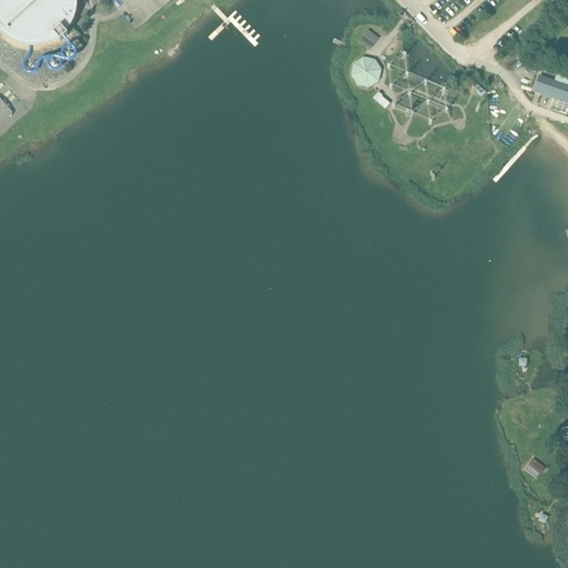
[(0,0),(0,32),(1,33),(2,32),(9,39),(17,43),(26,46),(34,46),(43,44),(50,42),(57,39),(60,43),(68,36),(64,32),(66,30),(67,28),(68,27),(72,19),(73,10),(73,1),(73,0),(0,0)]
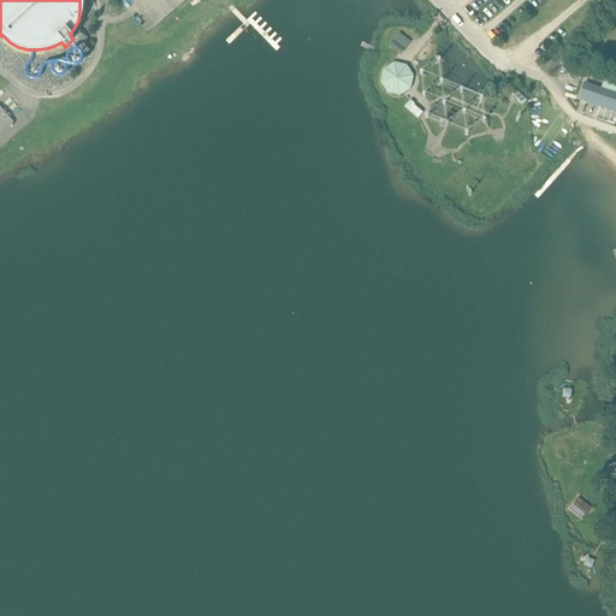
[(398,34),(390,46),(402,54),(410,42),(398,34)]
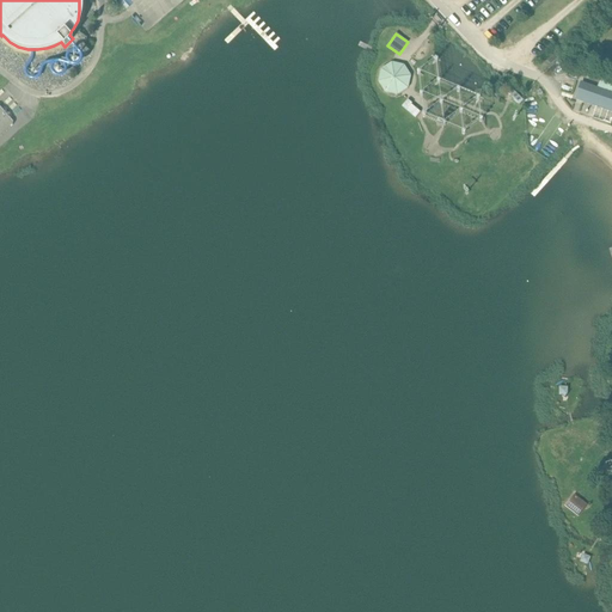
[(556,53),(546,61),(550,65),(560,57),(556,53)]
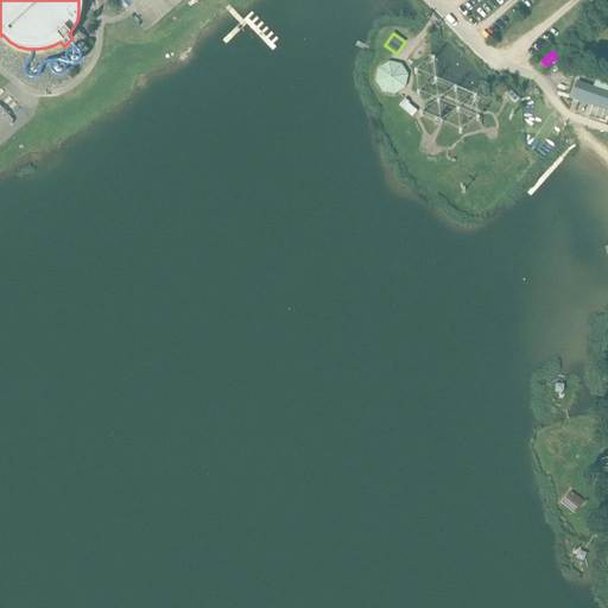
[(378,69),(375,81),(382,93),(394,95),(405,88),(409,76),(401,64),(388,62),(378,69)]
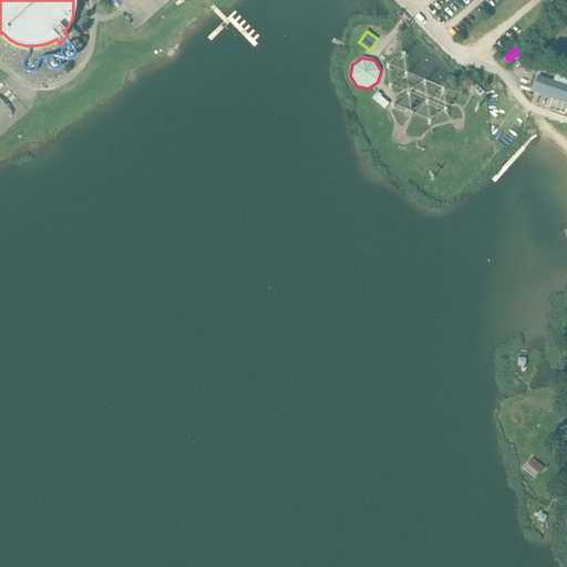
[(566,72),(557,69),(553,82),(539,78),(535,90),(566,101),(566,72)]
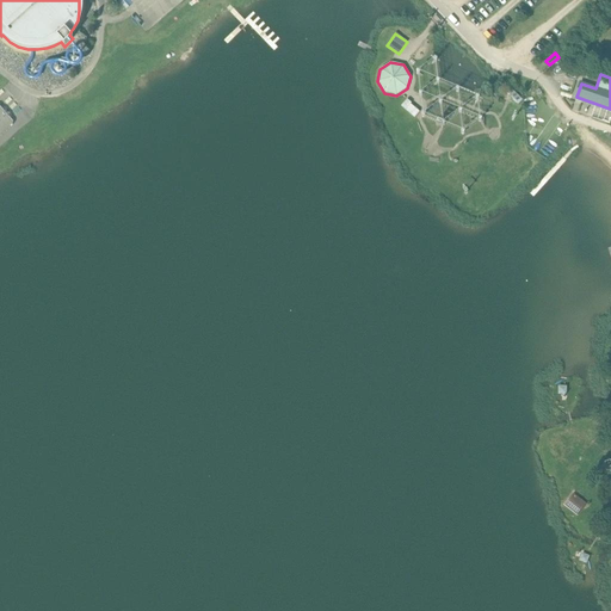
[(501,81),(498,84),(501,87),(518,104),(523,100),(503,80),(501,81)]
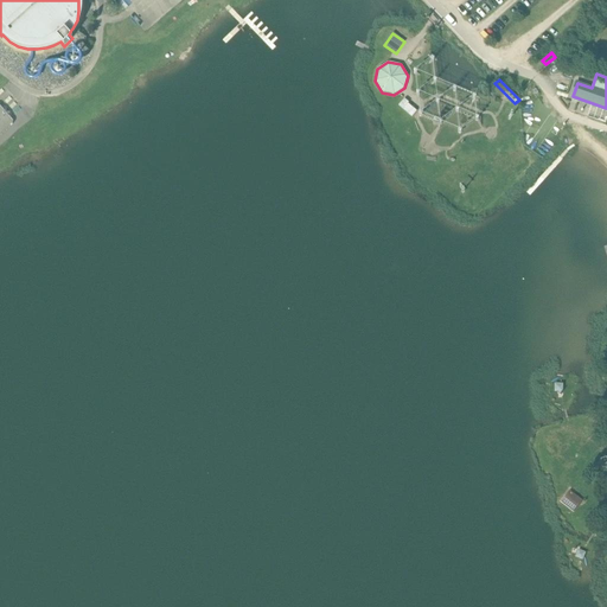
[(404,100),(398,107),(411,117),(417,112),(408,104),(409,103),(404,100)]
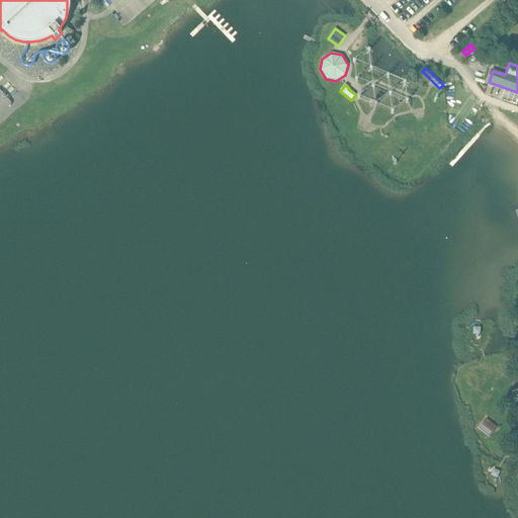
[(486,419),(478,429),(489,437),(496,430),(497,427),(495,426),(486,419)]
